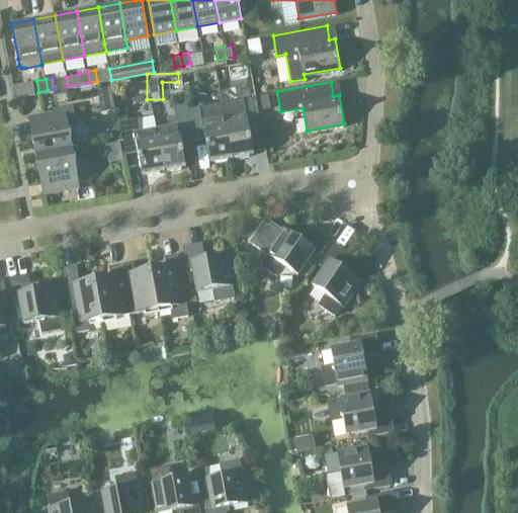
[(255,94),(222,100),(232,156),(253,152),(249,124),(260,122),(255,94)]
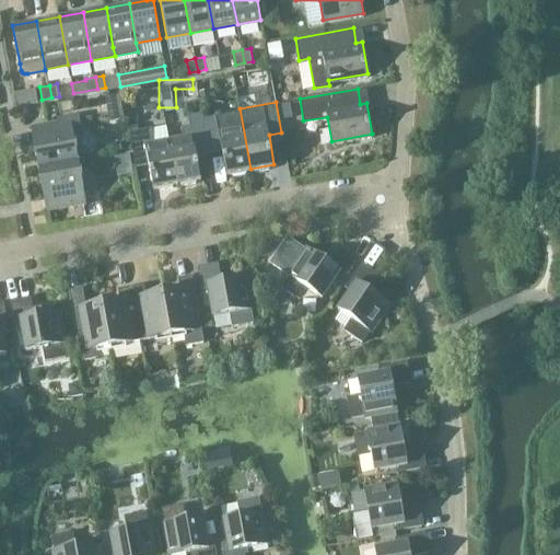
[(240,108),(202,115),(208,146),(221,143),(226,173),(251,169),(240,108)]
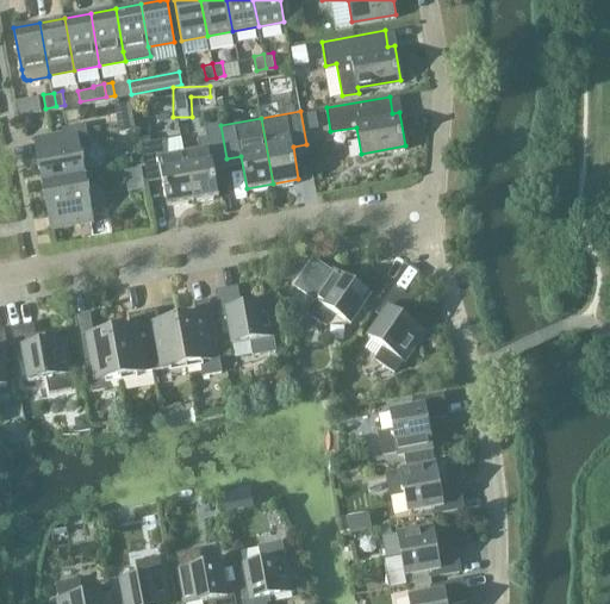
[(199,145),(184,149),(193,198),(219,193),(213,161),(226,159),(221,125),(219,120),(204,123),(206,134),(197,135),(199,145)]
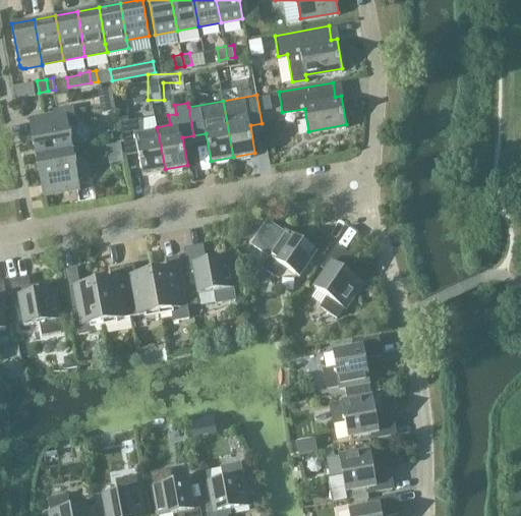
[(29,115),(36,155),(72,148),(66,109),(29,115)]
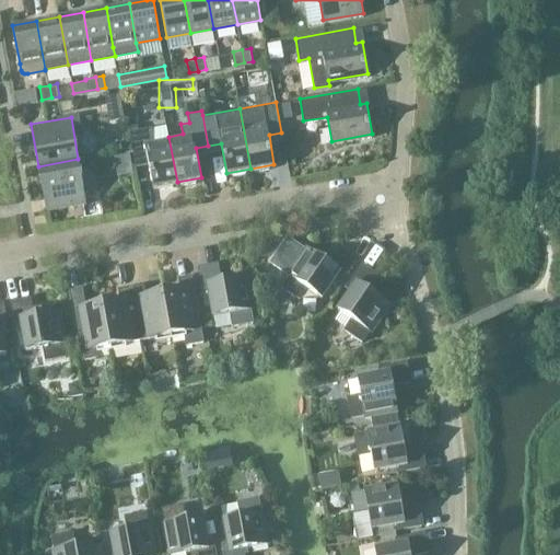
[(153,186),(177,182),(168,137),(154,139),(152,125),(129,129),(135,159),(148,157),(153,186)]
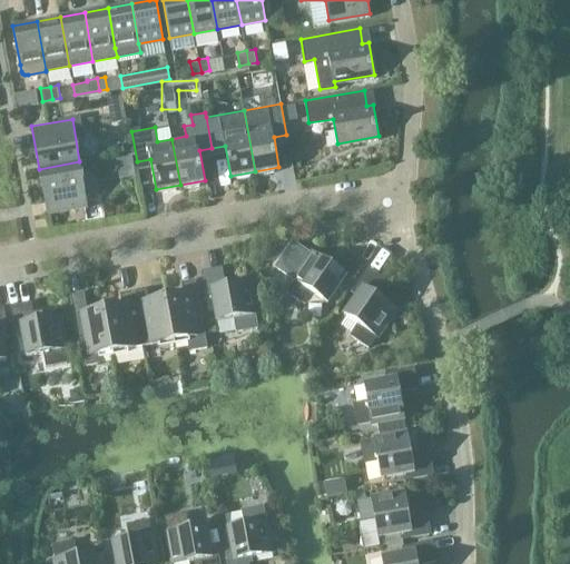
[(87,204),(79,161),(39,169),(47,211),(87,204)]
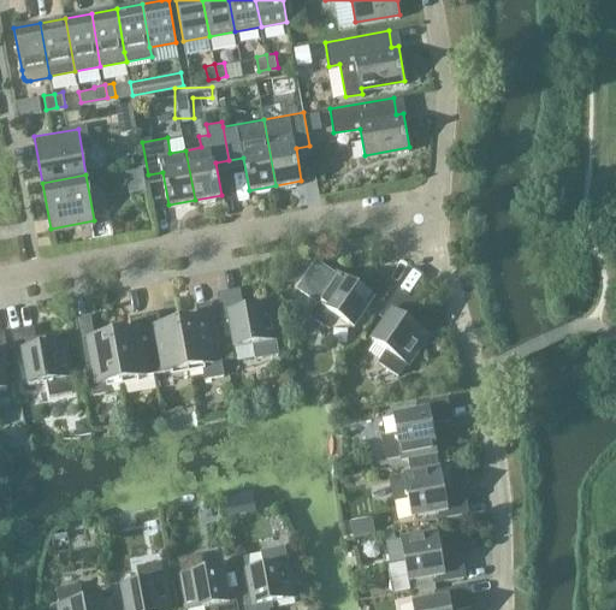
[(318,260),(300,286),(319,300),(318,300),(319,301),(311,313),(330,326),(338,314),(354,325),(368,305),(373,307),(391,283),(374,271),(363,286),(338,270),(337,272),(318,260)]
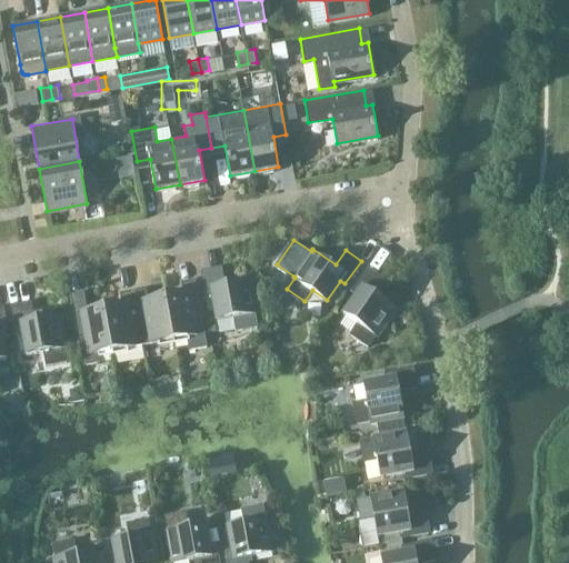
[(377,334),(398,307),(375,291),(385,277),(369,265),(351,289),(356,292),(343,311),(358,321),(350,332),(367,344),(375,333),(377,334)]
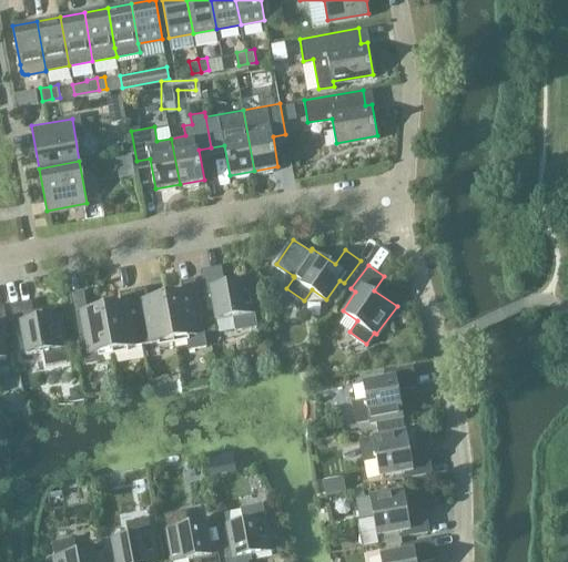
[(254,310),(256,310),(252,278),(224,283),(222,266),(203,269),(208,296),(212,295),(215,317),(233,314),(235,327),(256,324),(254,310)]
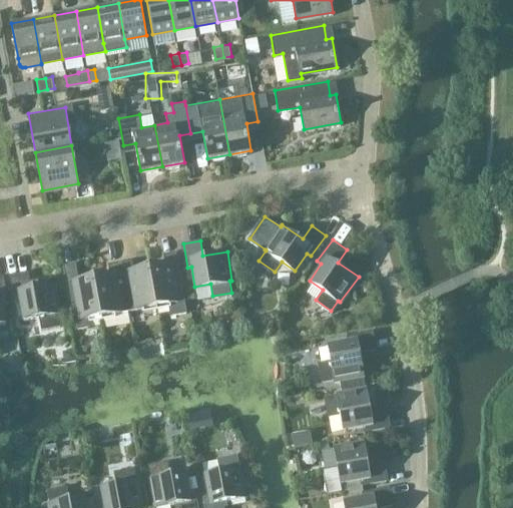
[(166,264),(150,267),(157,306),(168,304),(170,314),(187,312),(177,252),(165,255),(166,264)]
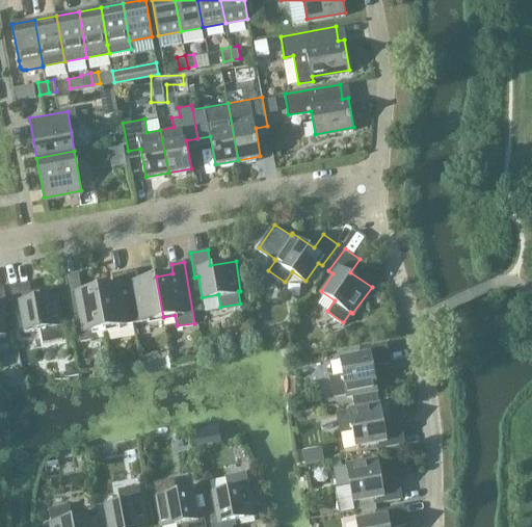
[(138,269),(126,271),(134,322),(163,317),(156,277),(140,279),(138,269)]
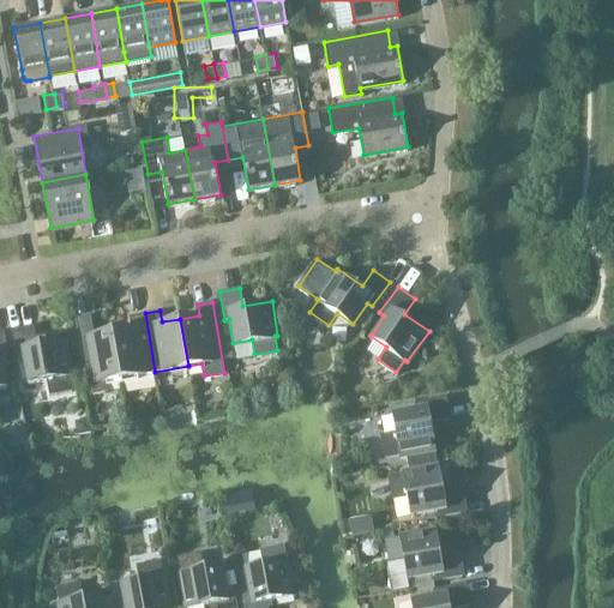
[(107,379),(121,377),(114,330),(94,332),(91,313),(76,315),(79,335),(89,392),(108,389),(107,379)]
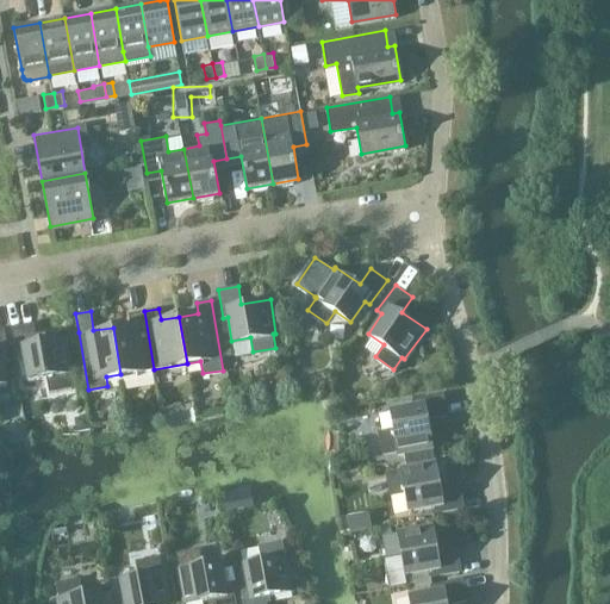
[(131,324),(113,328),(120,374),(154,369),(144,311),(130,313),(131,324)]
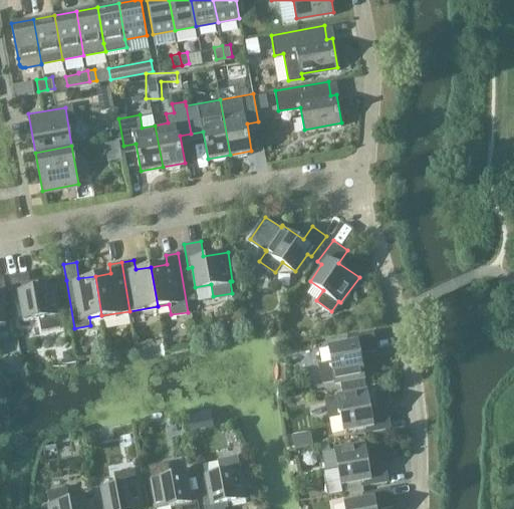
[(55,282),(38,285),(37,278),(29,279),(27,271),(10,274),(15,299),(19,298),(23,318),(39,316),(41,328),(60,324),(58,312),(60,312),(55,282)]
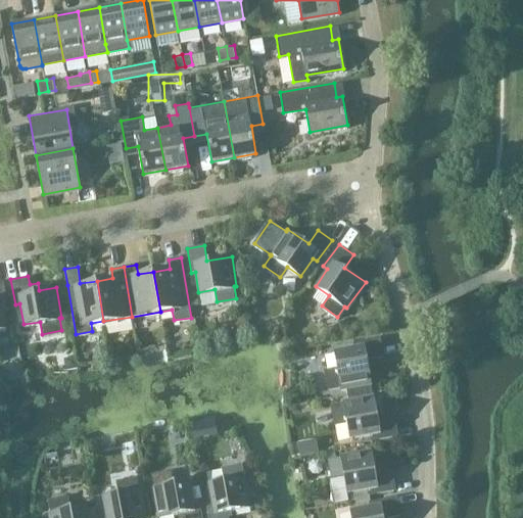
[(345,387),(346,392),(371,388),(370,382),(371,382),(366,357),(382,355),(379,337),(353,341),(354,346),(334,349),(337,366),(324,369),(328,387),(340,385),(340,387),(345,387)]
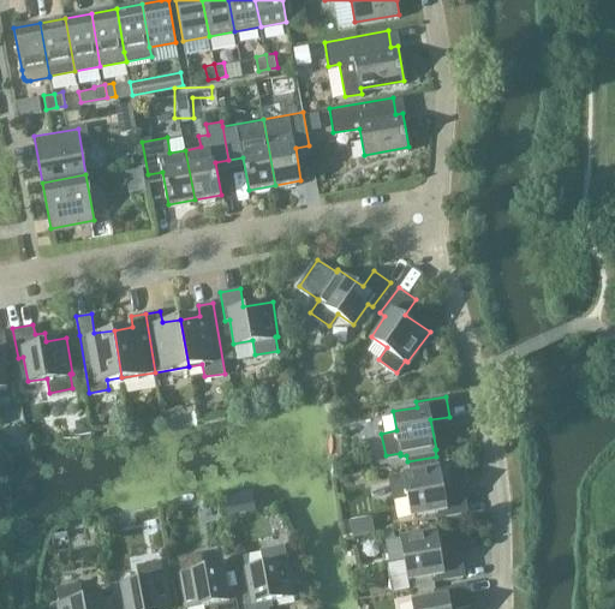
[(437,463),(436,457),(407,461),(408,467),(402,469),(404,472),(389,475),(393,497),(407,495),(411,513),(436,509),(437,514),(467,509),(463,489),(445,493),(439,463),(437,463)]
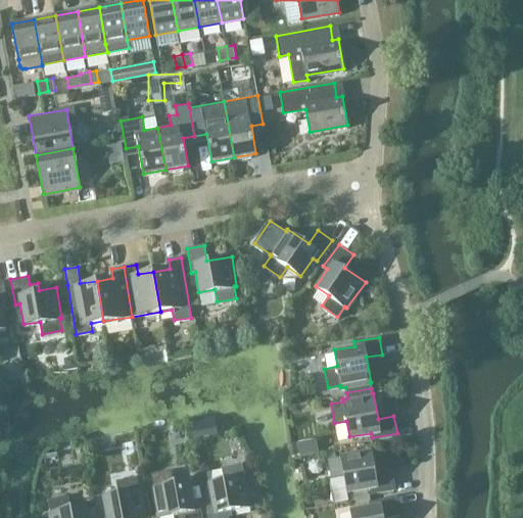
[(369,492),(394,487),(391,470),(375,473),(370,448),(340,454),(340,456),(328,458),(332,477),(344,475),(347,491),(368,487),(369,492)]
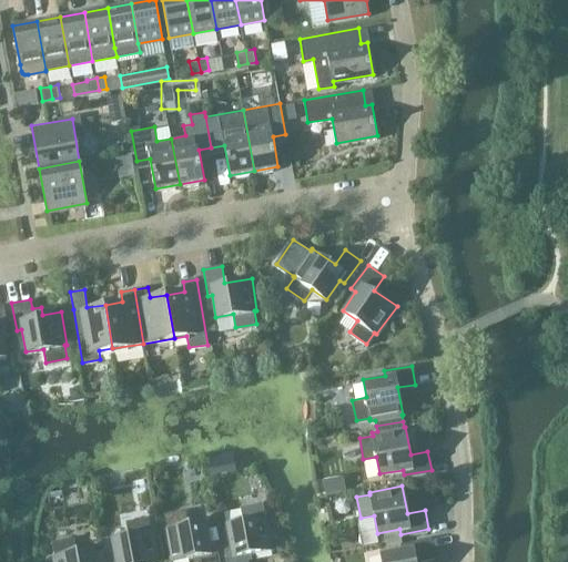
[(230,545),(225,547),(227,561),(246,561),(245,553),(273,548),(267,515),(264,515),(262,502),(241,506),(244,520),(226,523),(230,545)]
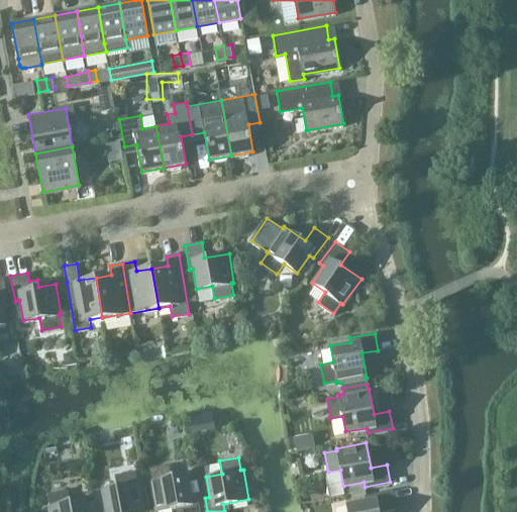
[(180,506),(181,511),(199,511),(196,493),(191,494),(187,474),(171,477),(169,465),(149,468),(152,480),(149,481),(156,510),(180,506)]
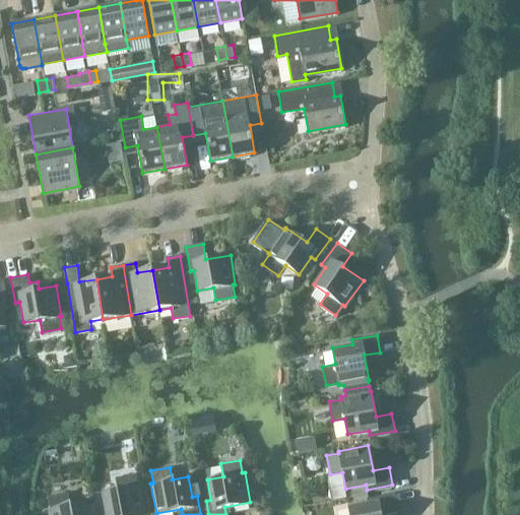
[(106,513),(101,514),(144,514),(139,486),(137,486),(135,473),(116,476),(118,489),(102,492),(106,513)]
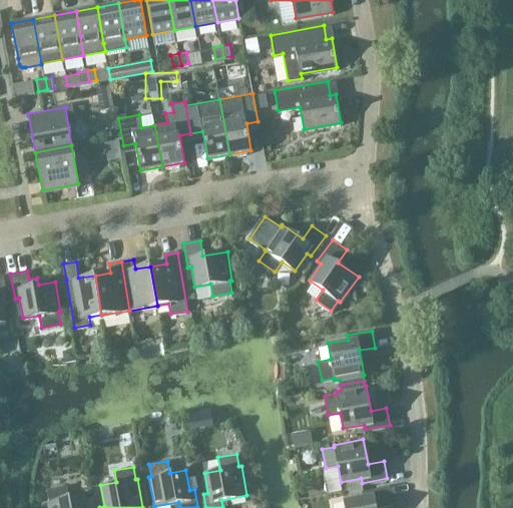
[(48,507),(86,507),(84,494),(68,497),(66,485),(47,489),(49,501),(47,501),(48,507)]
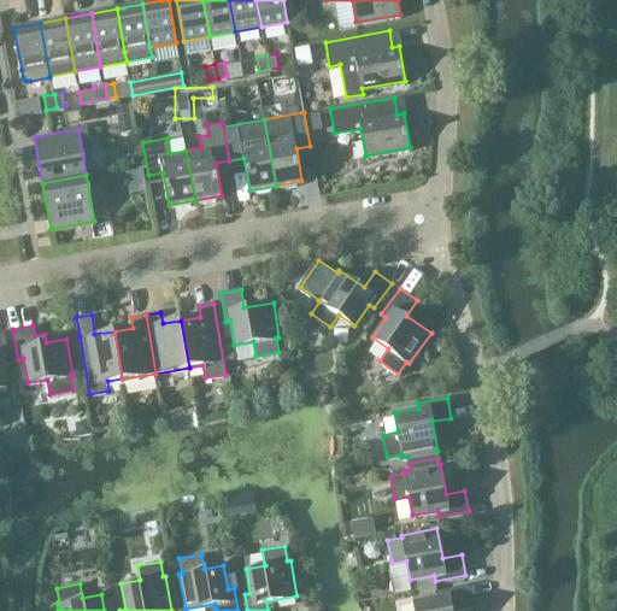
[(452,610),(452,609),(470,605),(466,585),(438,589),(438,595),(413,600),(415,610),(452,610)]
